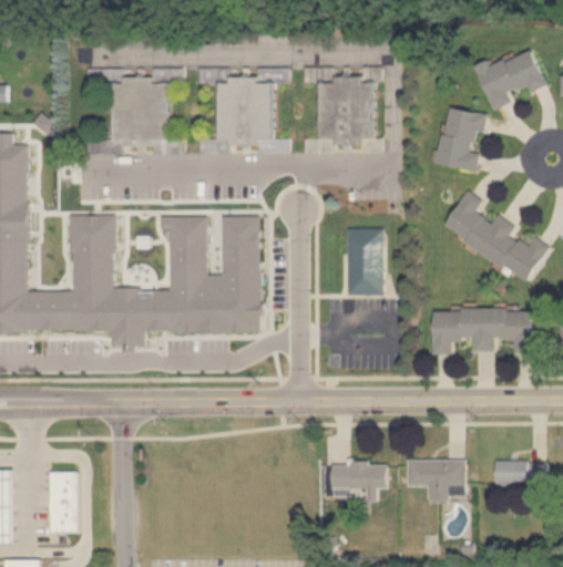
[(476,70),(493,110),(511,101),(508,93),(524,85),(528,92),(545,84),(529,47),(476,70)]
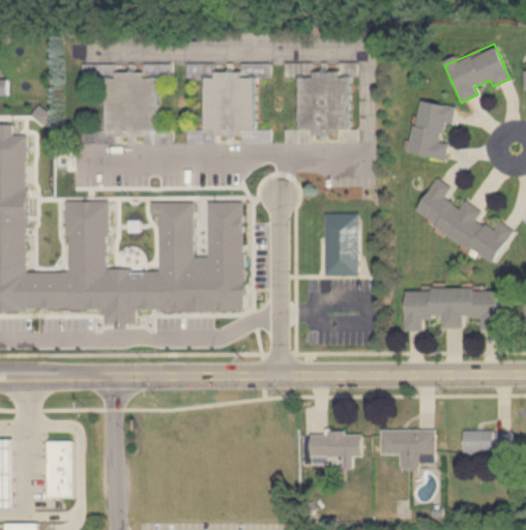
[(104,129),(79,129),(79,145),(115,145),(115,137),(140,137),(140,145),(169,144),(169,129),(154,129),(154,77),(140,78),(140,71),(112,71),(112,63),(78,64),(79,79),(104,79),(104,129)]
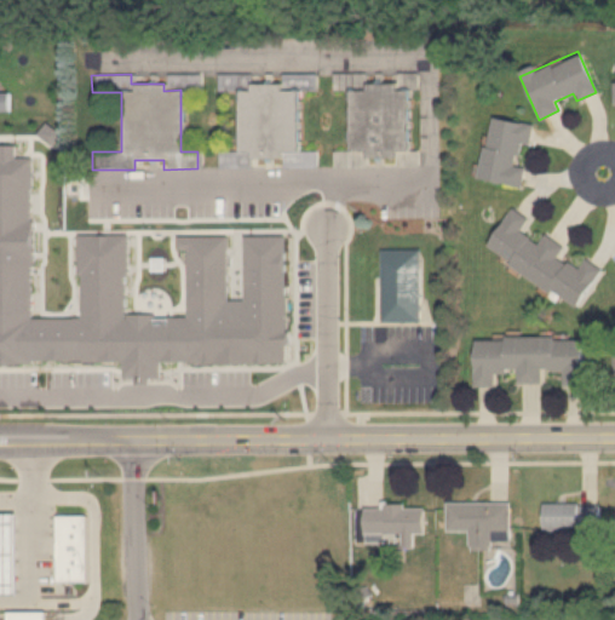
[(411,79),(361,79),(361,74),(329,74),(329,90),(346,90),(346,150),(329,150),(329,167),(366,167),(366,161),(390,161),(390,167),(414,167),(414,149),(409,149),(411,79)]
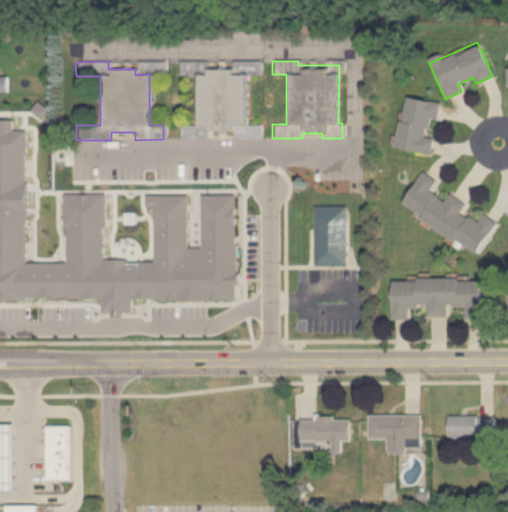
[(258,138),(258,124),(245,124),(244,72),(231,72),(231,69),(195,70),(195,125),(177,125),(177,139),(206,139),(206,131),(230,131),(230,139),(258,138)]
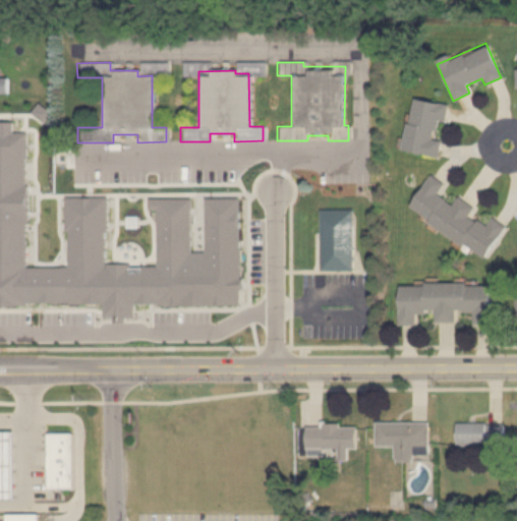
[(400,151),(436,157),(439,140),(433,139),(436,121),(444,122),(447,105),(409,98),(400,151)]
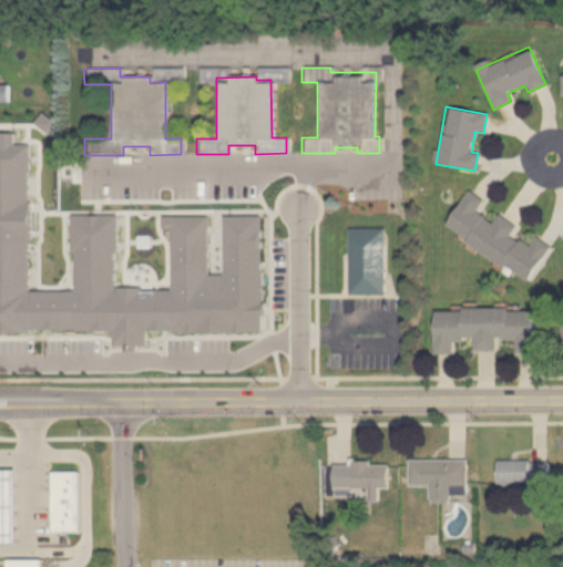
[(0,327),(269,328),(265,216),(227,216),(224,266),(206,267),(208,215),(155,216),(165,286),(114,286),(116,216),(67,215),(72,288),(34,286),(32,146),(0,146),(0,327)]
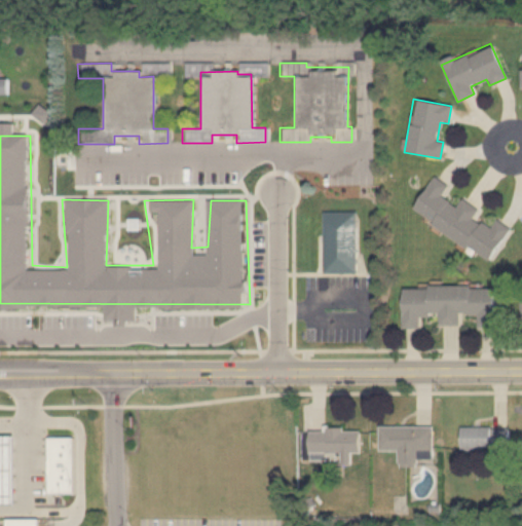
[(490,260),(509,227),(494,220),(489,228),(472,218),(477,209),(460,198),(456,207),(440,197),(447,185),(432,176),(410,214),(490,260)]
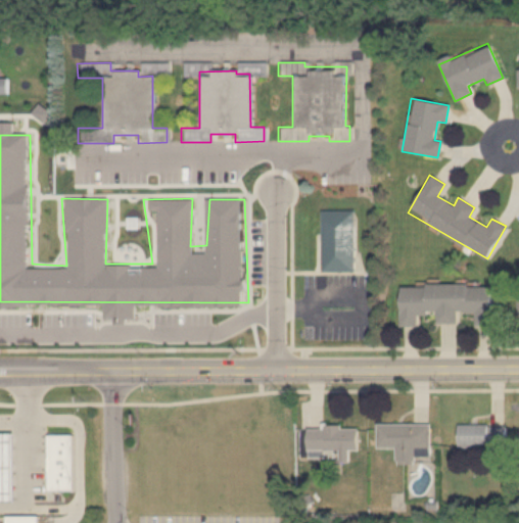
[(322,215),(322,273),(357,273),(356,211),(322,215)]
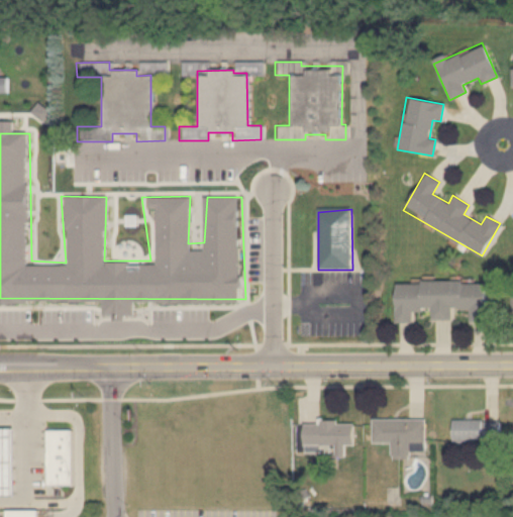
[(485,322),(485,282),(393,283),(394,322),(411,322),(411,310),(429,310),(429,320),(449,320),(449,309),(468,309),(468,322),(485,322)]
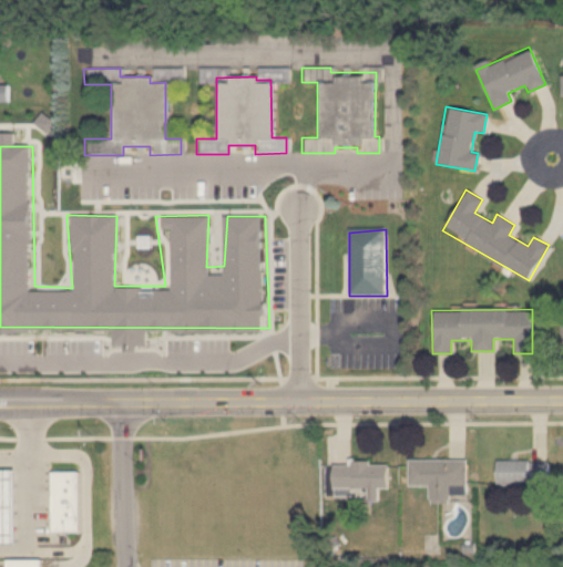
[(448,486),(463,486),(463,459),(405,459),(405,486),(425,486),(425,498),(448,500),(448,486)]
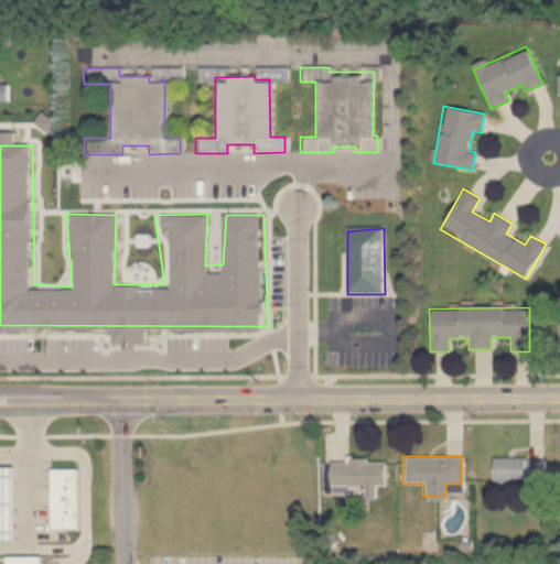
[(491,458),(491,481),(540,481),(540,458),(491,458)]
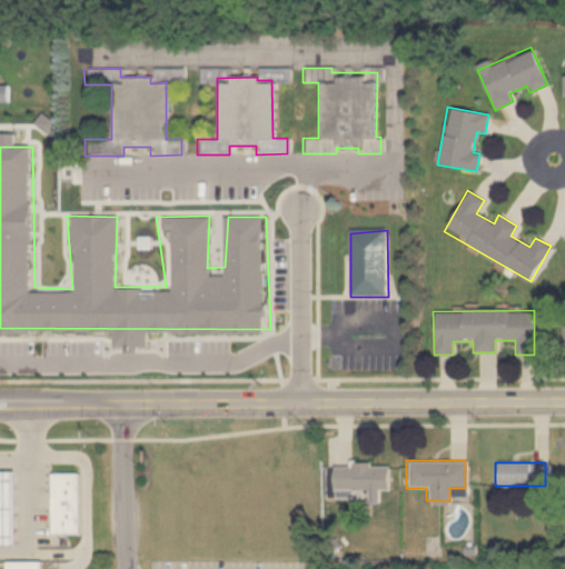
[(386,463),(330,463),(330,497),(364,497),(364,502),(377,502),(377,490),(386,490),(386,463)]
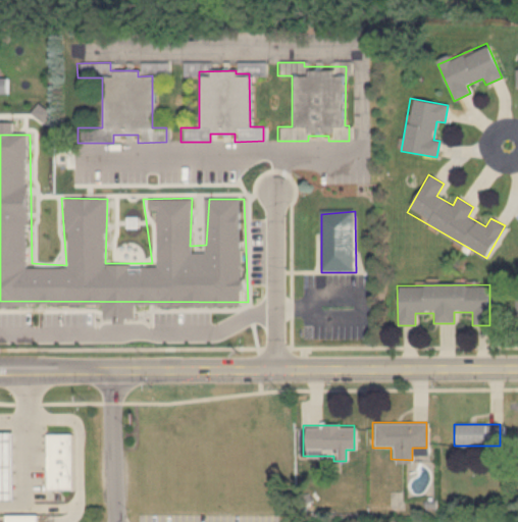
[(0,499),(12,499),(13,430),(0,430),(0,499)]
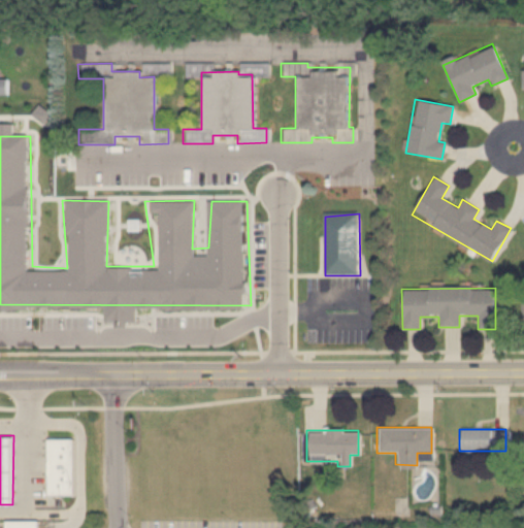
[(46,493),(72,493),(72,437),(46,438),(46,493)]
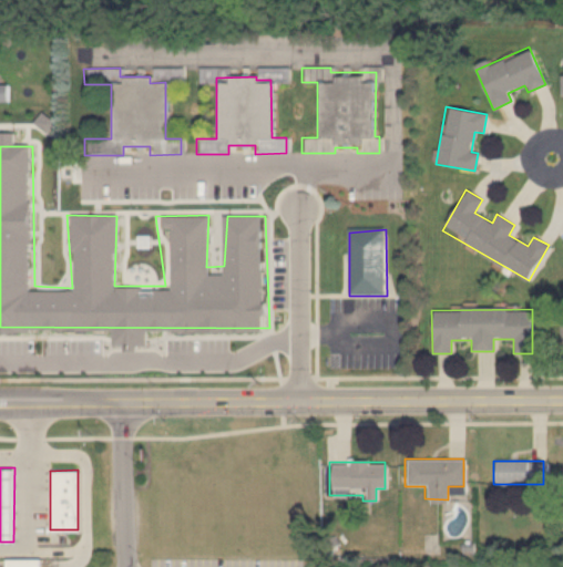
[(39,566),(39,556),(4,556),(4,566),(39,566)]
